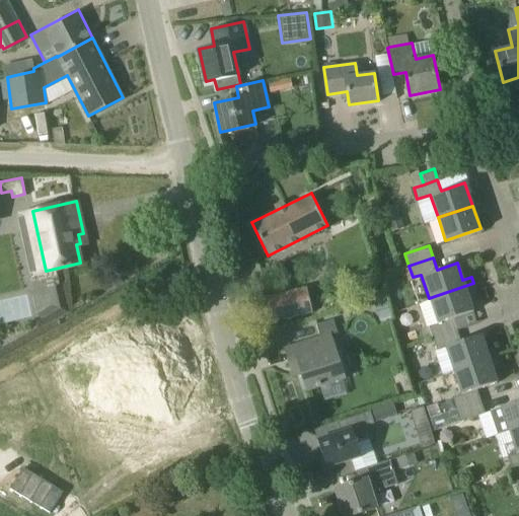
[(476,290),(473,283),(429,298),(422,301),(418,302),(426,325),(429,324),(433,337),(456,328),(452,317),(473,310),(467,293),(476,290)]
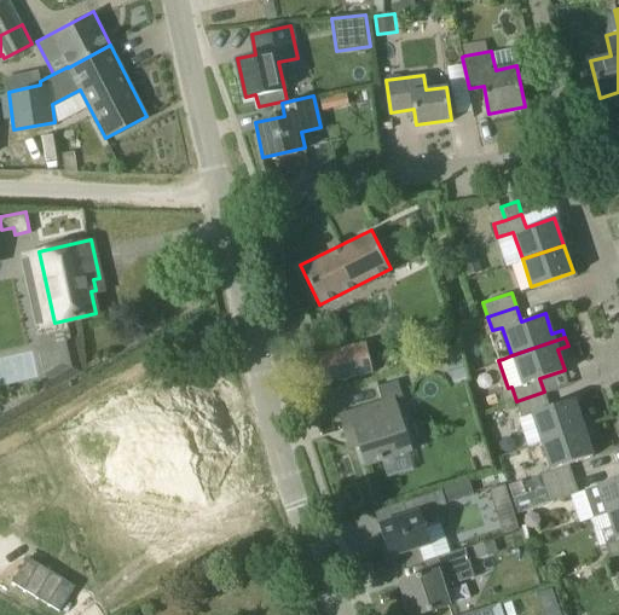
[(372,370),(365,340),(306,354),(313,383),(372,370)]
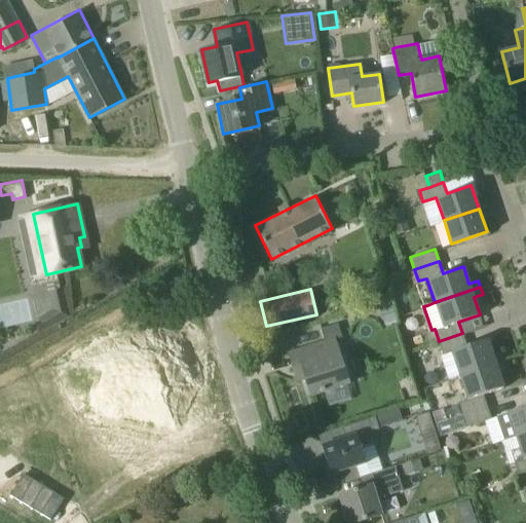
[(39,316),(45,327),(68,314),(62,290),(50,292),(53,308),(39,316)]
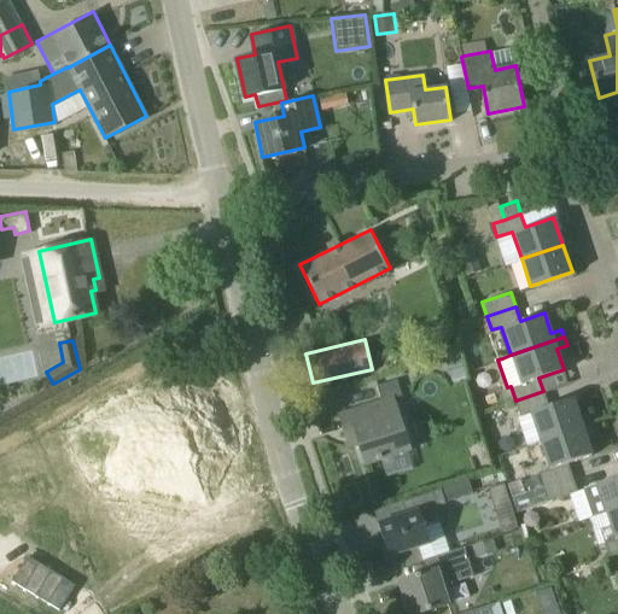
[(458,350),(447,352),(448,368),(454,379),(466,375),(458,350)]
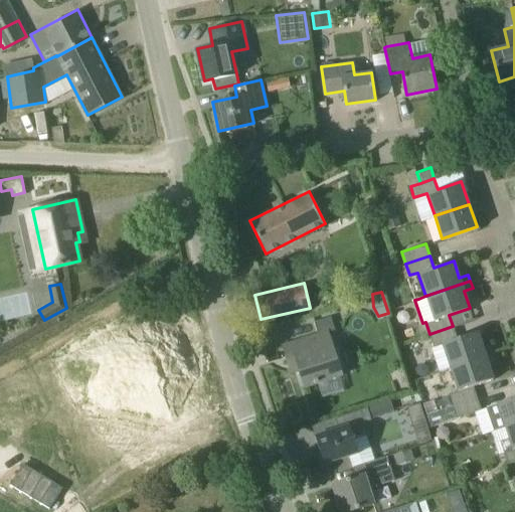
[(434,346),(443,343),(450,366),(494,351),(492,345),(483,347),(477,331),(457,338),(453,326),(430,334),(434,346)]
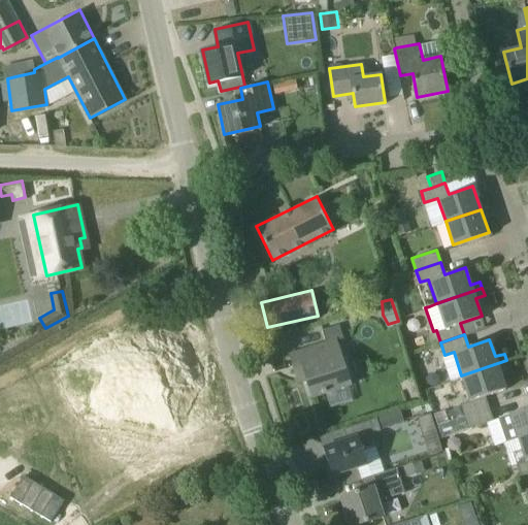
[(289,353),(298,379),(298,380),(306,376),(311,396),(350,383),(335,337),(289,353)]
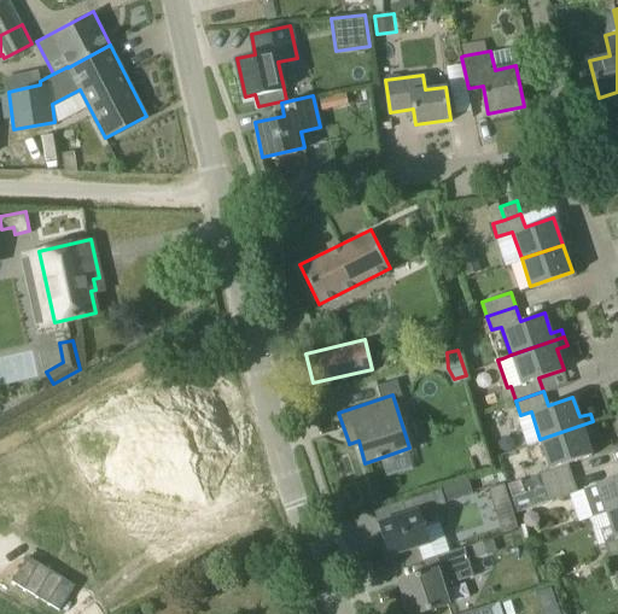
[(595,430),(593,421),(540,439),(541,440),(529,444),(542,484),(572,474),(567,461),(592,454),(584,433),(595,430)]
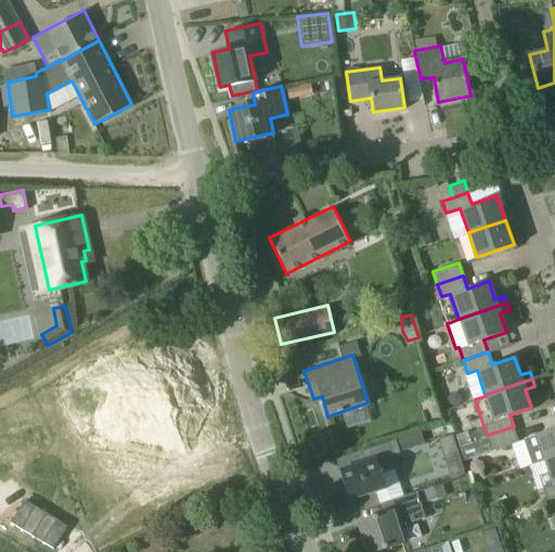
[(69,412),(56,419),(73,451),(85,445),(69,412)]
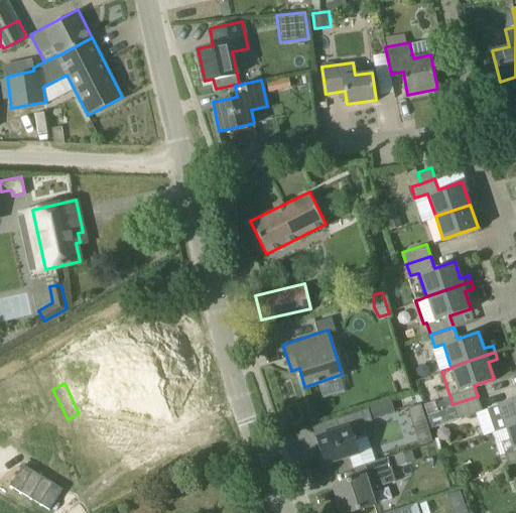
[(478,396),(453,404),(457,416),(482,408),(478,396)]
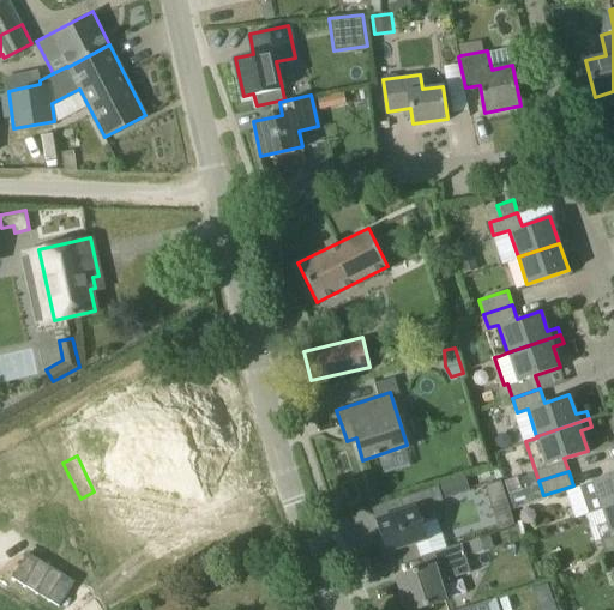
[(602,506),(613,502),(613,471),(578,484),(588,512),(602,506)]
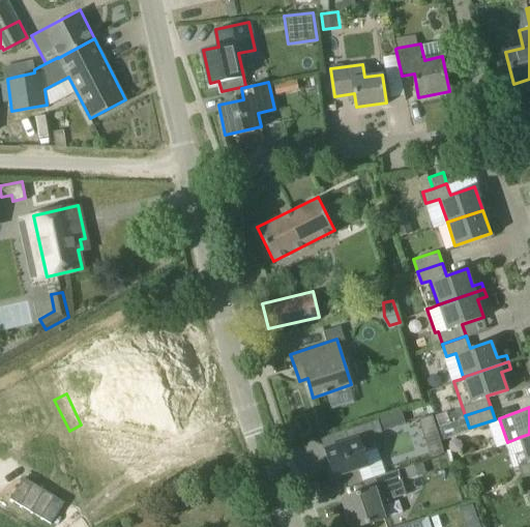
[(348,484),(362,478),(359,468),(370,465),(364,451),(380,446),(376,432),(372,419),(344,429),(348,440),(324,447),(333,476),(344,473),(348,484)]
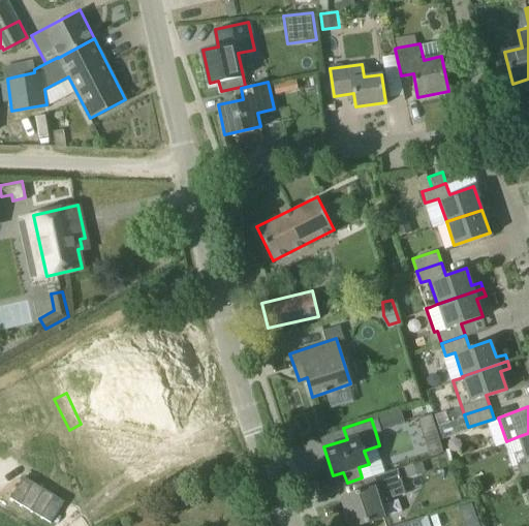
[(528,433),(519,436),(526,460),(517,463),(521,475),(528,472),(528,433)]
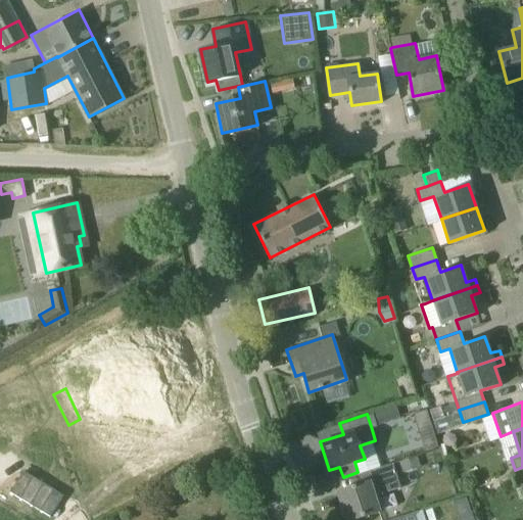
[(433,430),(420,434),(424,451),(438,445),(433,430)]
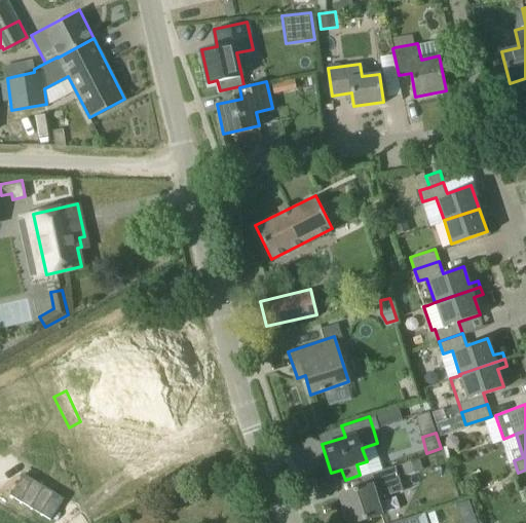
[(395,463),(360,475),(364,486),(340,494),(349,522),(351,522),(381,514),(376,496),(403,488),(395,463)]
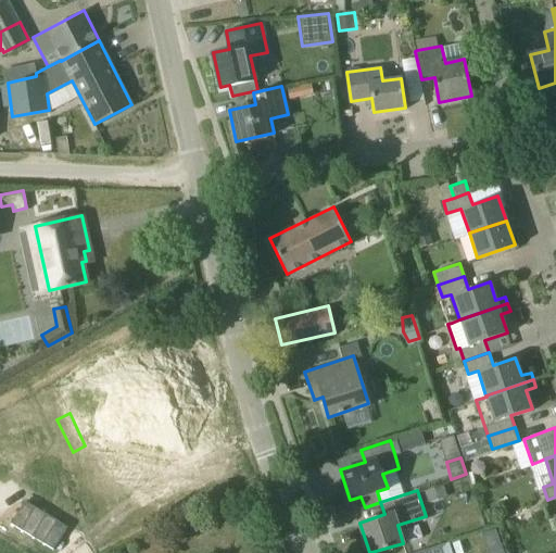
[(24,499),(11,522),(53,548),(67,525),(24,499)]
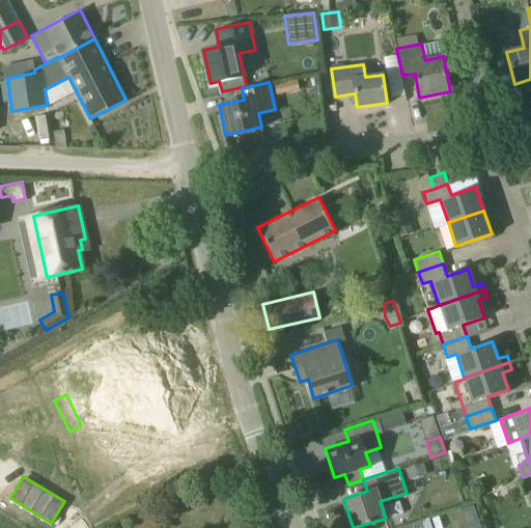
[(459,507),(466,527),(482,527),(474,503),(459,507)]
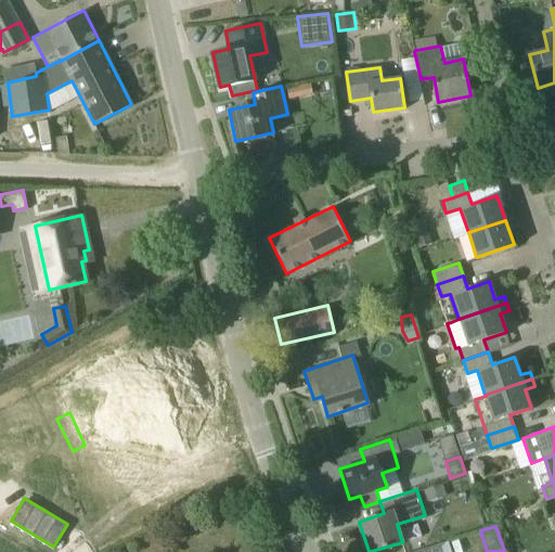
[(442,551),(439,541),(407,551),(442,551)]
